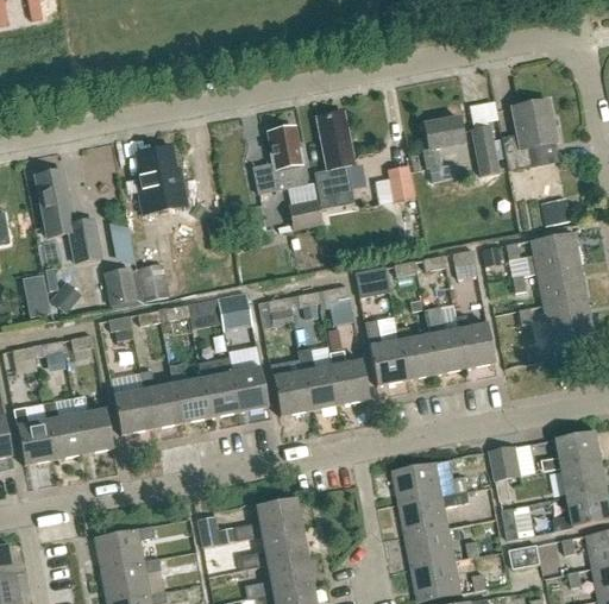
[(507,170),(532,165),(528,148),(554,142),(547,100),(512,107),(516,134),(501,138),(507,170)]
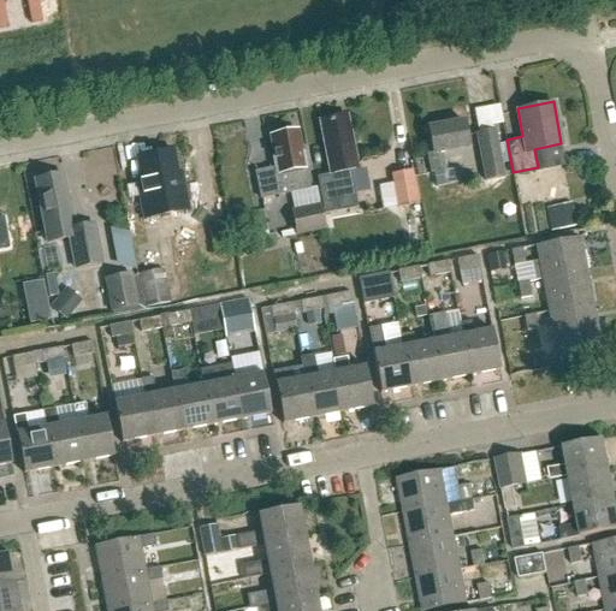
[(325,212),(359,206),(350,160),(356,159),(348,114),(319,119),(330,173),(318,176),(325,212)]
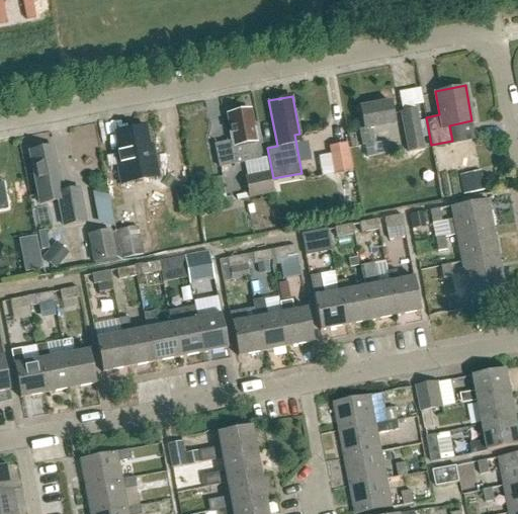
[(374,141),(371,125),(394,121),(390,100),(360,105),(363,126),(359,126),(362,143),(363,143),(365,154),(381,151),(379,140),(374,141)]
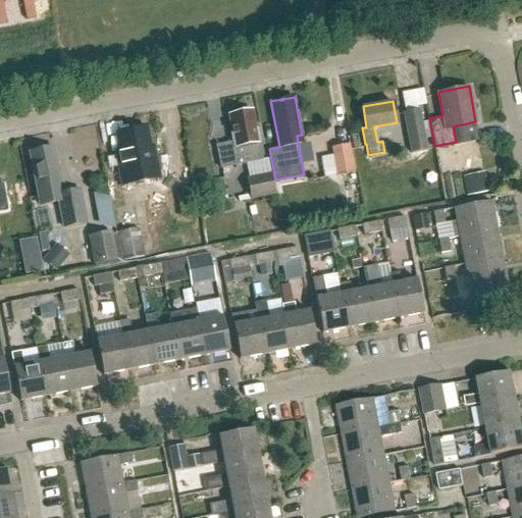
[(248,109),(245,107),(240,108),(238,111),(233,112),(235,115),(229,116),(232,130),(231,133),(232,140),(215,143),(219,165),(249,159),(249,160),(263,158),(260,142),(261,142),(258,125),(255,125),(252,109),(248,109)]
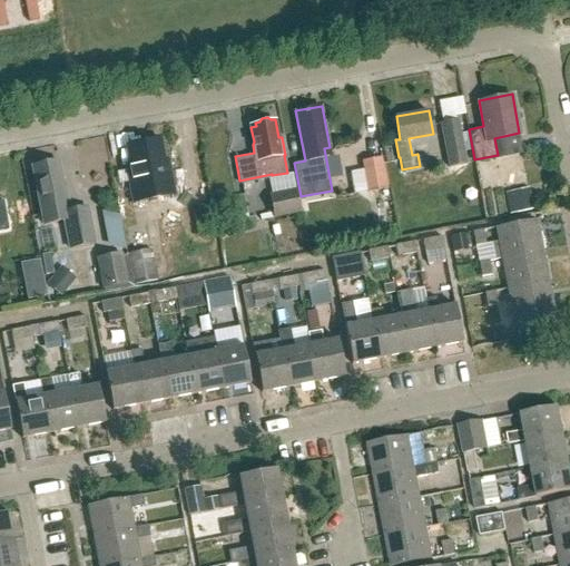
[(449,165),(467,162),(459,117),(440,120),(449,165)]
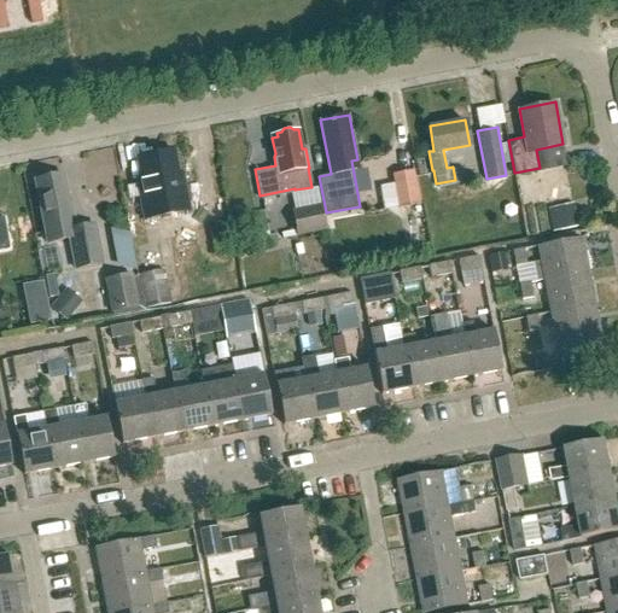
[(178,171),(174,149),(136,156),(140,177),(135,179),(143,217),(190,209),(182,170),(178,171)]
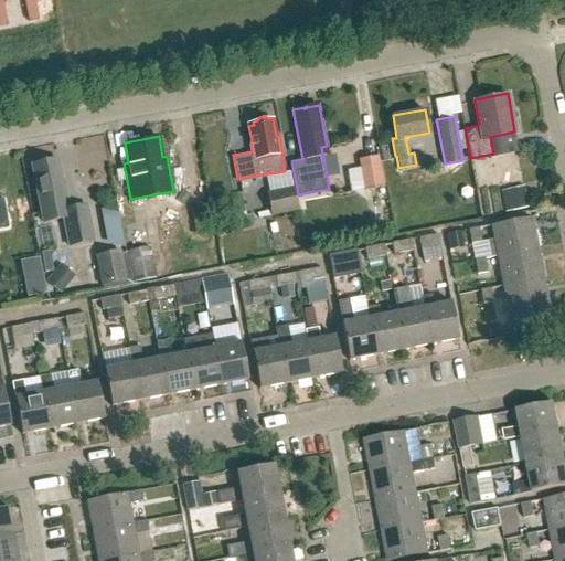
[(363,188),(383,184),(377,154),(359,157),(363,188)]
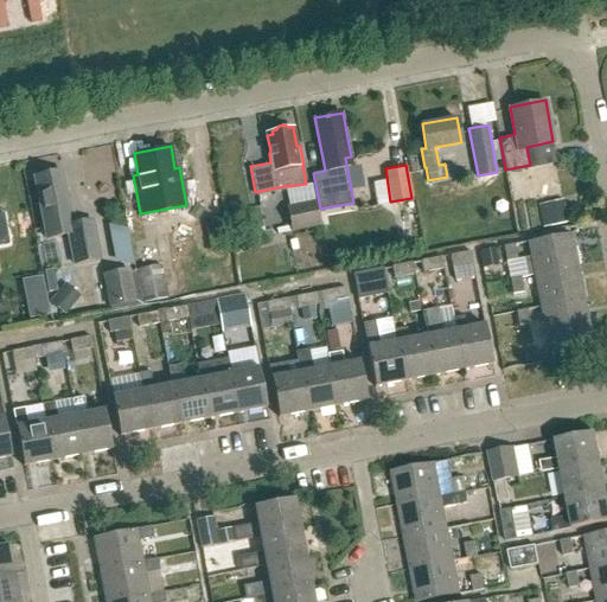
[(51,171),(48,168),(42,170),(39,173),(33,174),(46,236),(68,231),(74,261),(100,256),(93,218),(75,222),(68,189),(65,189),(62,168),(51,171)]
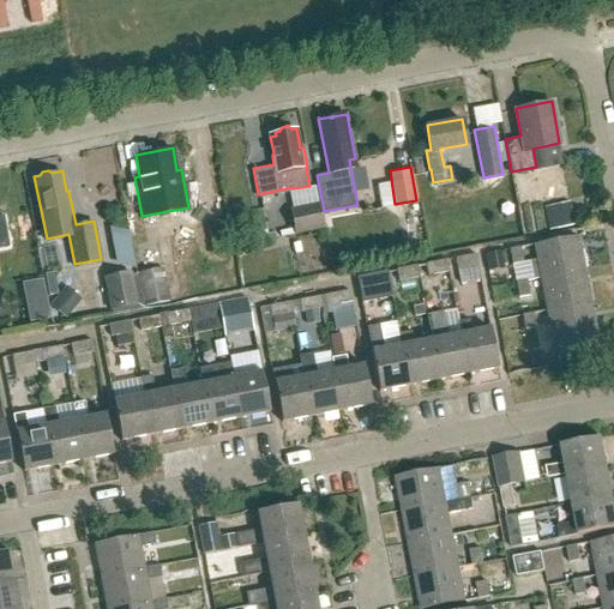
[(542,199),(545,223),(573,219),(570,196),(542,199)]
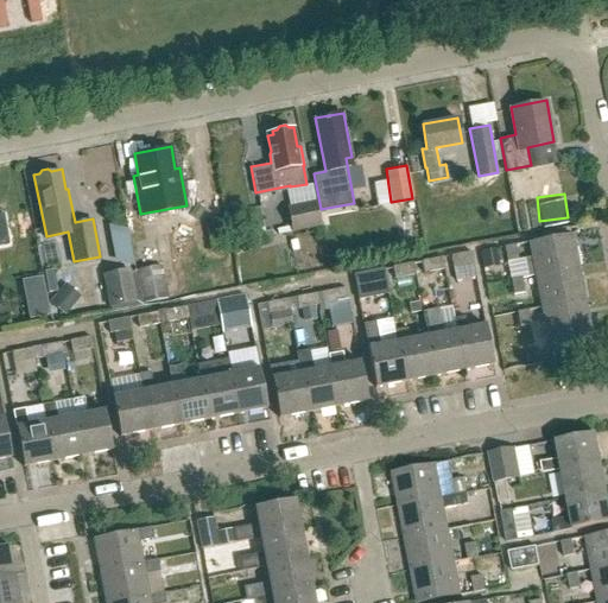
[(291,229),(321,223),(315,197),(286,203),(291,229)]
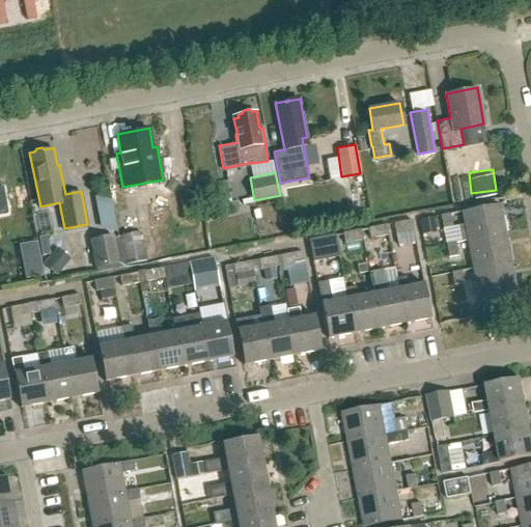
[(100,227),(115,223),(108,192),(92,195),(100,227)]
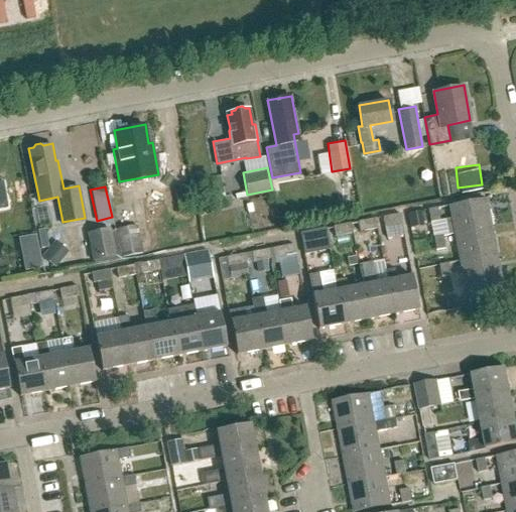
[(455,238),(492,231),(485,198),(448,205),(455,238)]
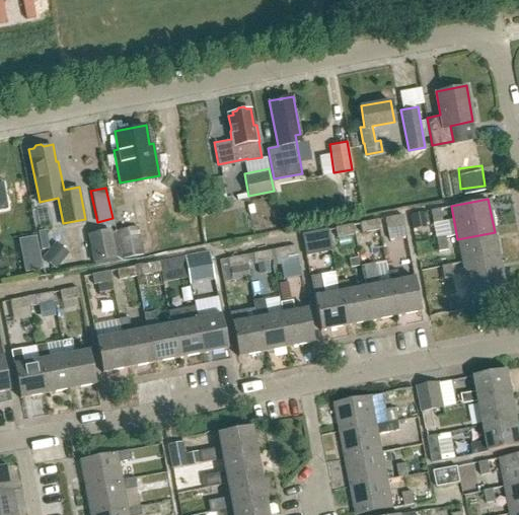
[(433,221),(442,220),(439,207),(431,209),(433,221)]
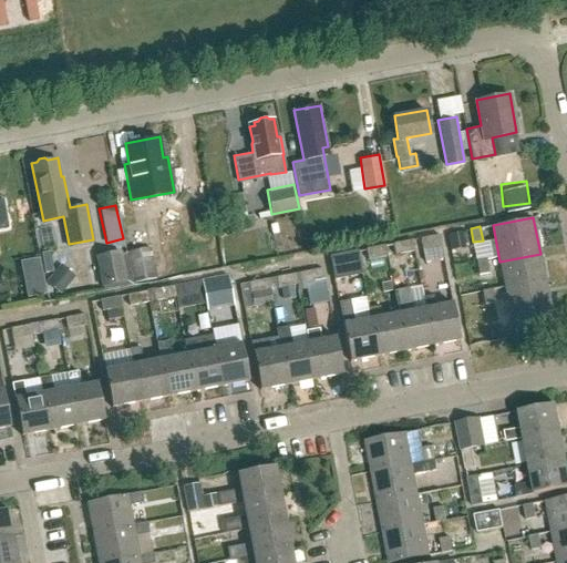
[(422,247),(442,244),(440,233),(421,237),(422,247)]
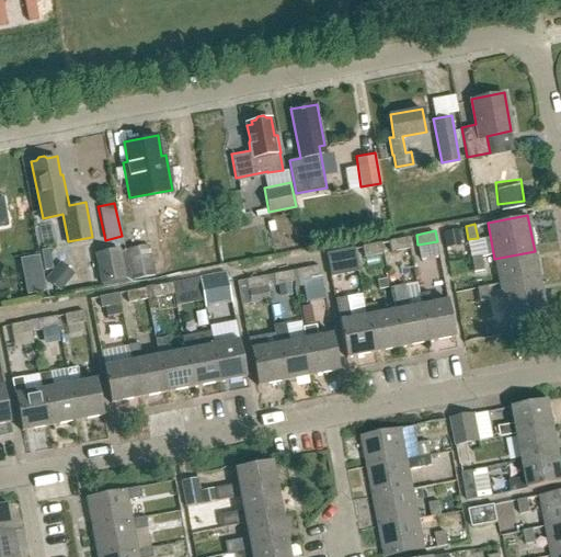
[(391,250),(410,246),(408,236),(389,239),(391,250)]
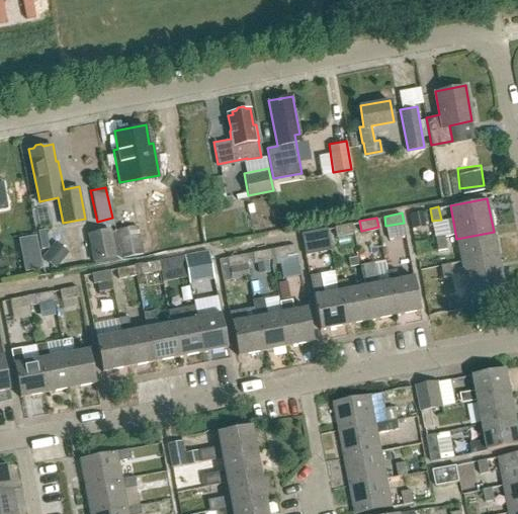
[(336,235),(353,232),(352,223),(334,226),(336,235)]
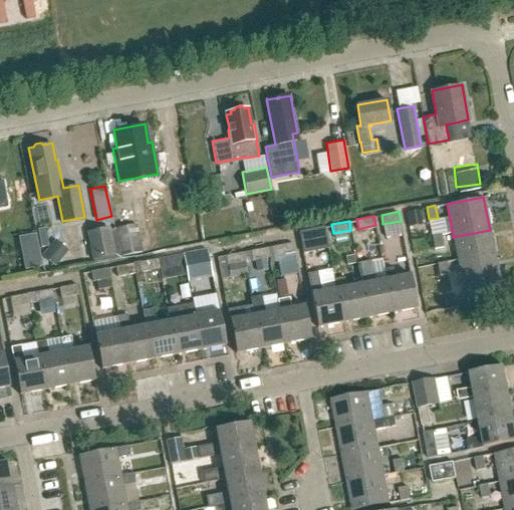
[(120,254),(142,249),(137,222),(114,226),(120,254)]
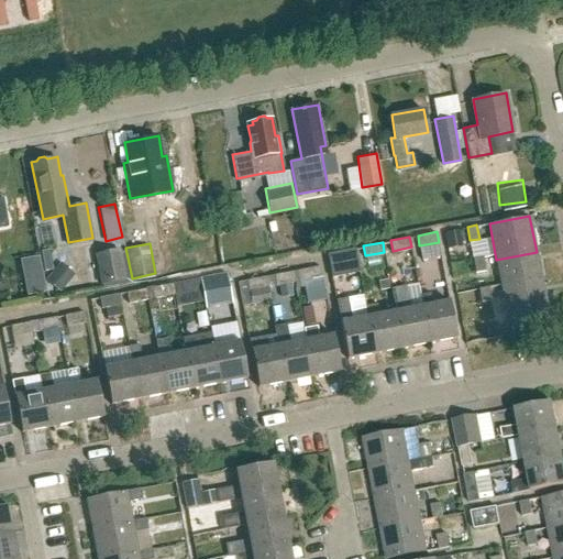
[(100,282),(125,277),(120,247),(95,251),(100,282)]
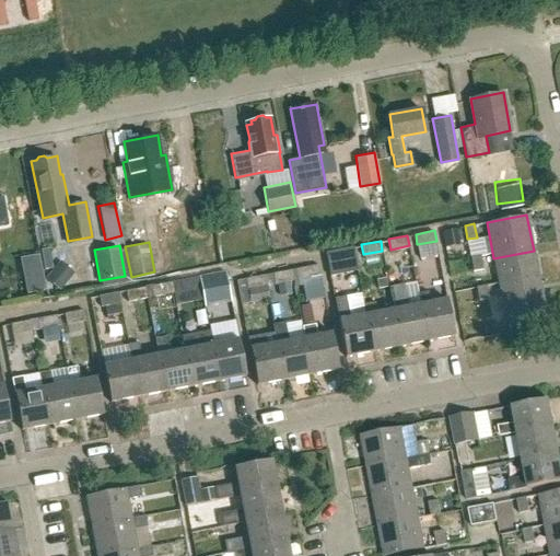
[(353,246),(326,251),(330,274),(339,273),(337,259),(356,256),(353,246)]
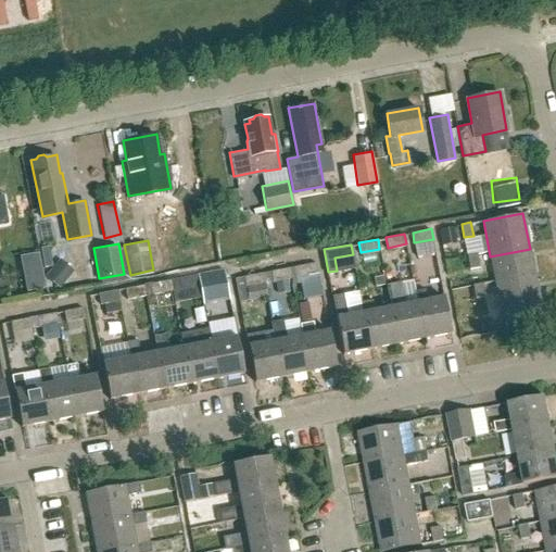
[(497,291),(536,285),(530,249),(490,256),(497,291)]
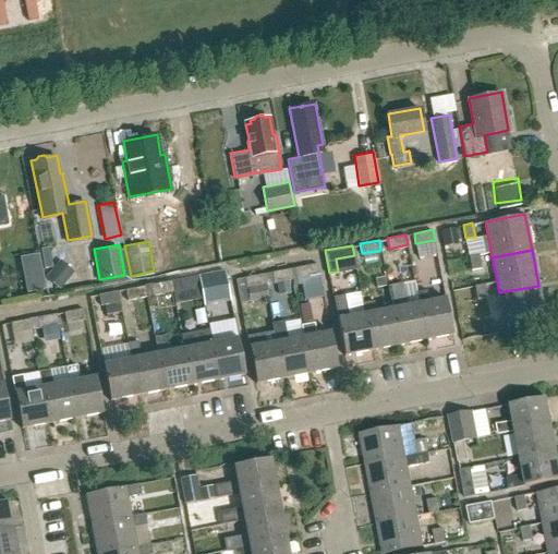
[(471,268),(481,266),(478,253),(469,255),(471,268)]
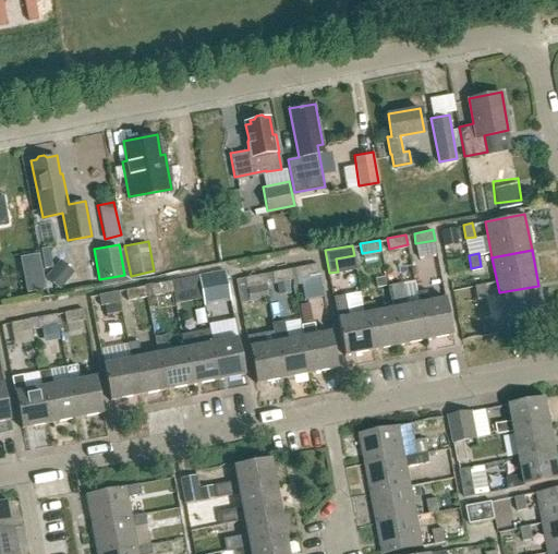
[(301,276),(319,273),(317,262),(299,266),(301,276)]
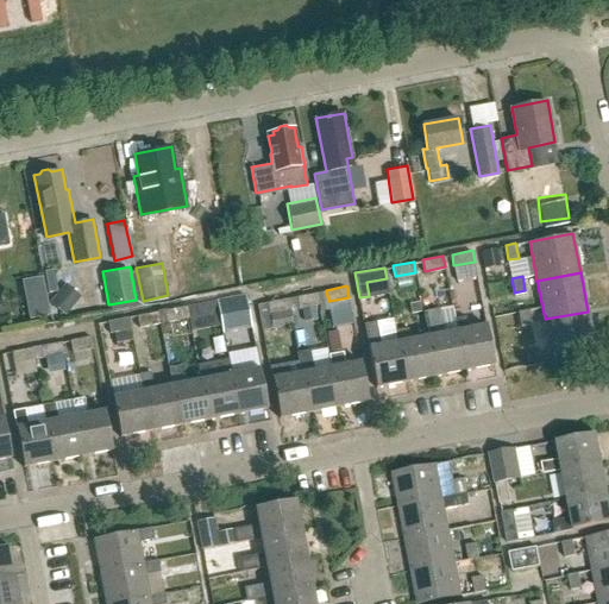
[(299,307),(320,303),(318,291),(296,296),(299,307)]
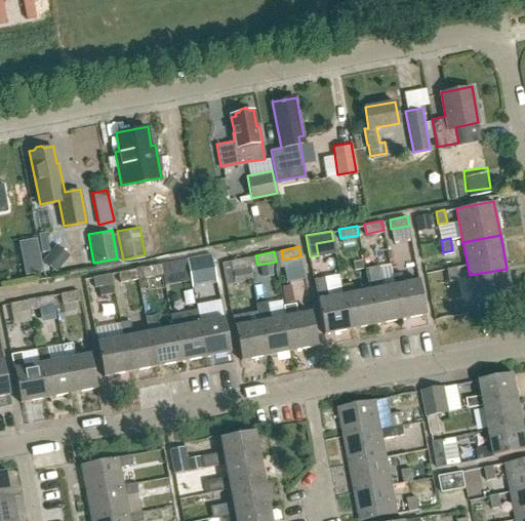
[(37,252),(22,255),(25,273),(41,270),(37,252)]
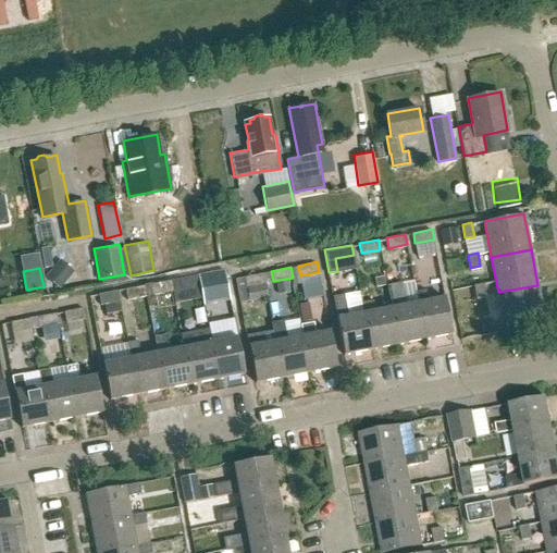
[(224,269),(198,274),(203,299),(230,295),(224,269)]
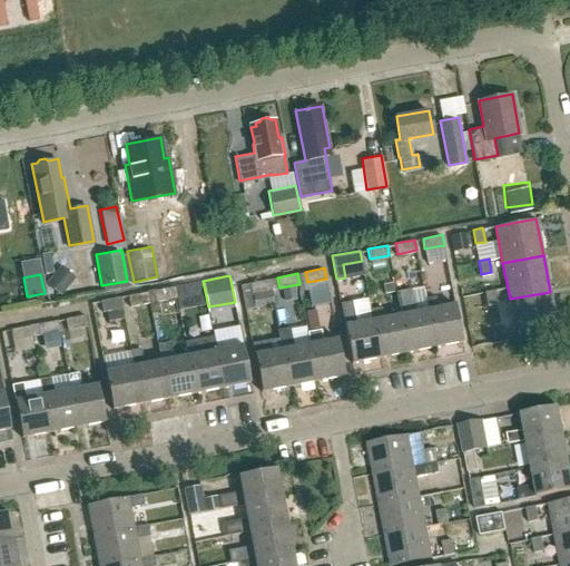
[(253,293),(272,290),(269,279),(251,282),(253,293)]
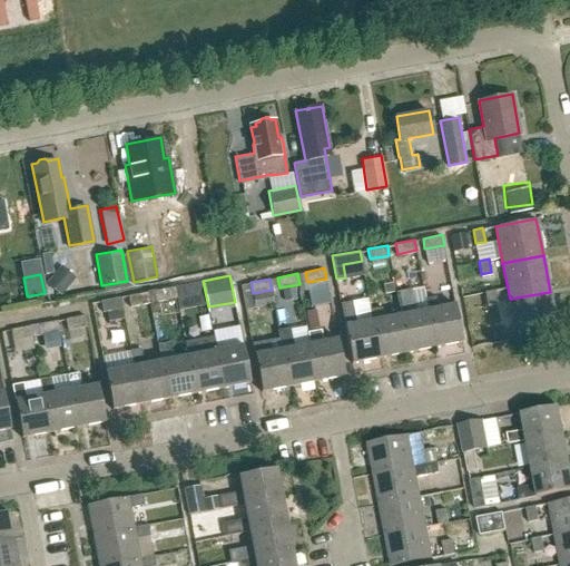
[(185,295),(205,291),(203,281),(184,284),(185,295)]
